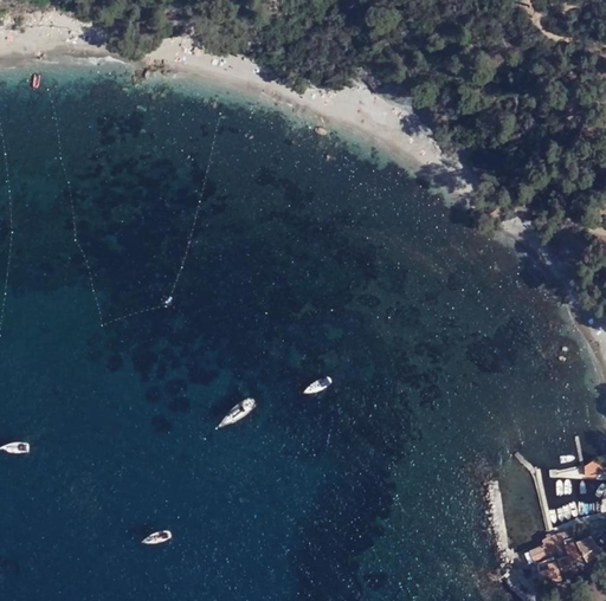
[(595,458),(585,464),(584,475),(594,475),(594,467),(598,467),(598,463),(595,463),(595,458)]
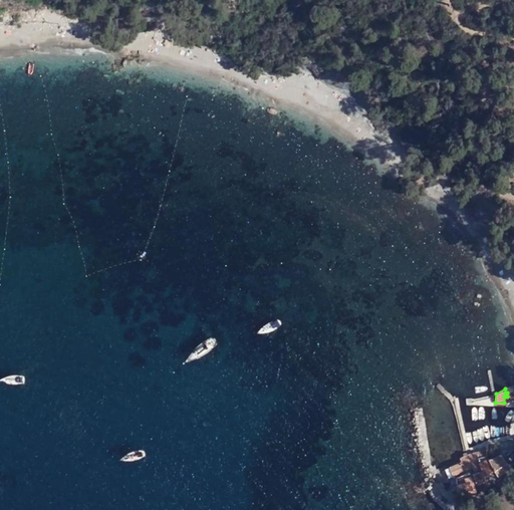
[(480,474),(484,479),(493,471),(496,476),(510,467),(508,462),(502,461),(506,459),(513,450),(513,449),(499,452),(499,454),(495,456),(493,448),(489,450),(493,457),(487,460),(488,462),(479,467),(480,474)]
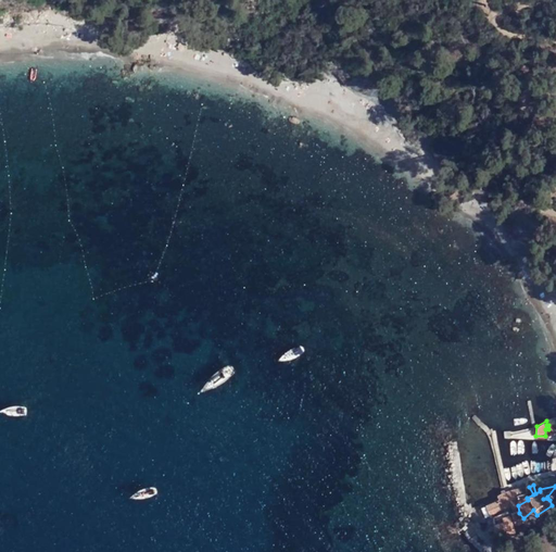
[(525,486),(514,488),(516,494),(516,496),(527,493),(525,486)]
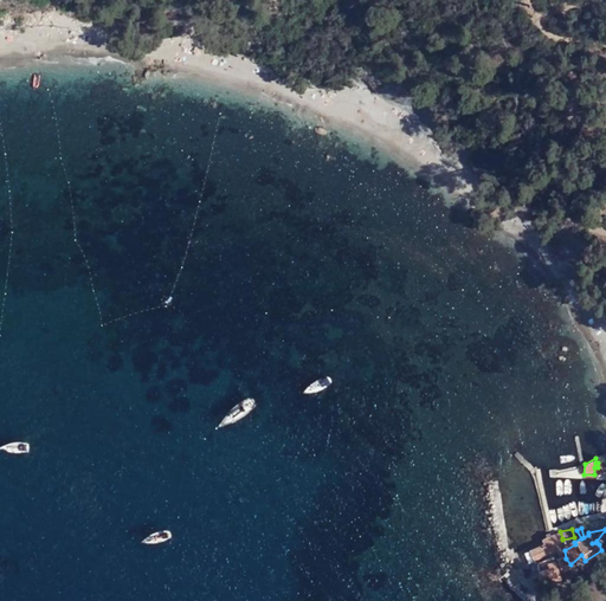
[(552,534),(546,535),(540,536),(542,544),(532,550),(534,561),(556,556),(553,540),(552,534)]
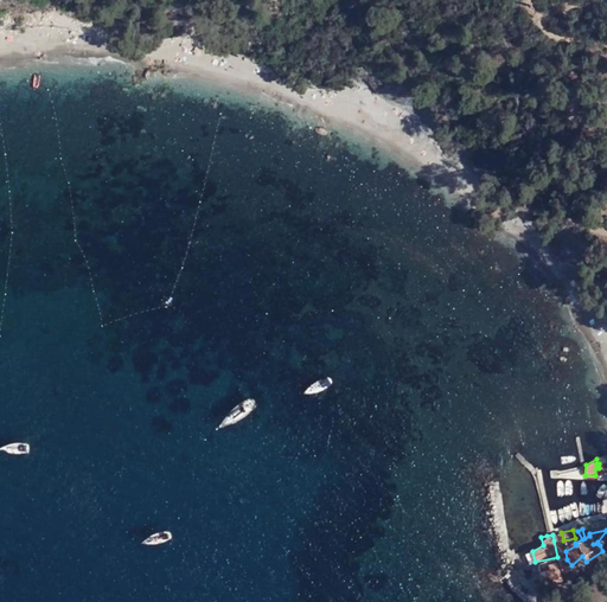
[(554,540),(557,557),(557,559),(562,574),(574,570),(572,565),(567,559),(566,551),(564,546),(563,540),(563,539),(554,540)]
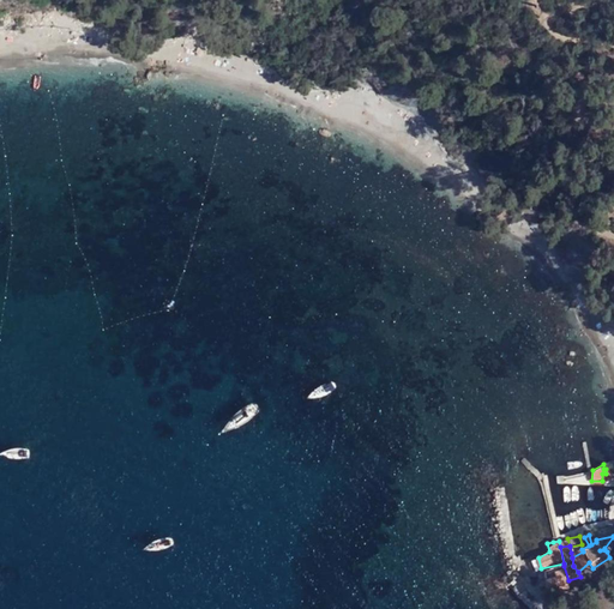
[(583,552),(582,549),(581,547),(571,553),(572,558),(583,552)]
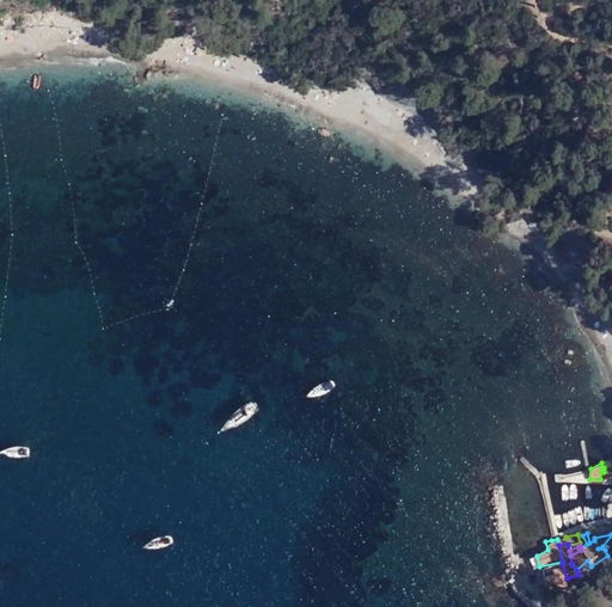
[(565,581),(562,564),(540,568),(546,592),(557,589),(556,583),(565,581)]
